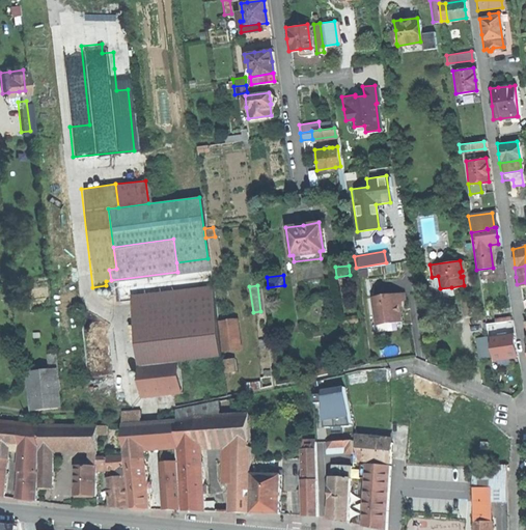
[(130,298),(137,365),(175,361),(219,356),(211,288),(130,298)]
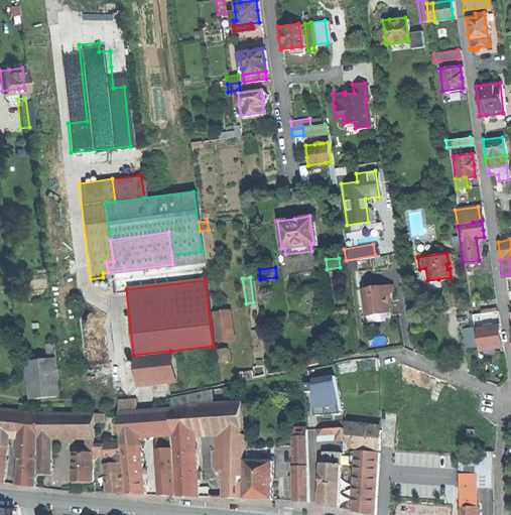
[(360,288),(363,313),(374,312),(374,314),(380,313),(387,312),(384,292),(390,292),(389,284),(360,288)]
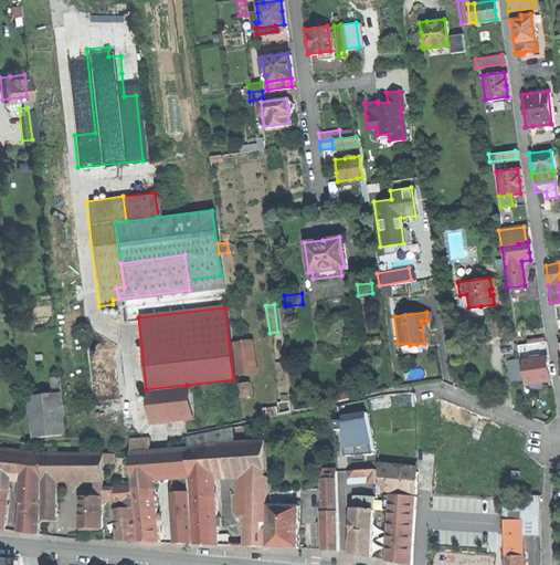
[(515,345),(516,351),(542,347),(542,342),(515,345)]
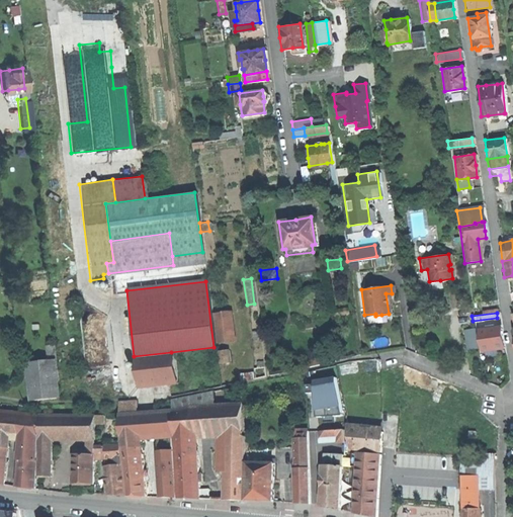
[(214,316),(216,338),(230,336),(227,315),(214,316)]
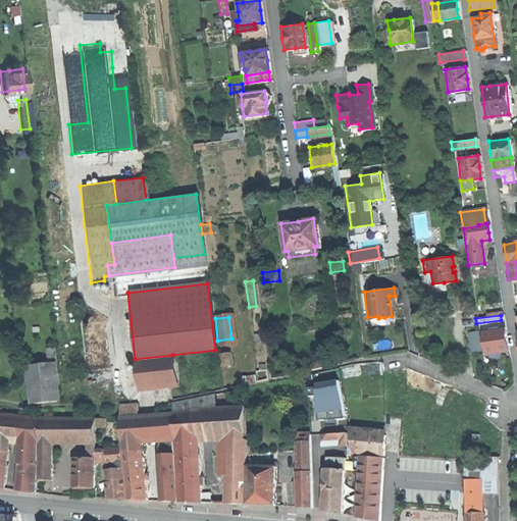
[(483,353),(505,350),(504,340),(502,329),(481,332),(483,353)]
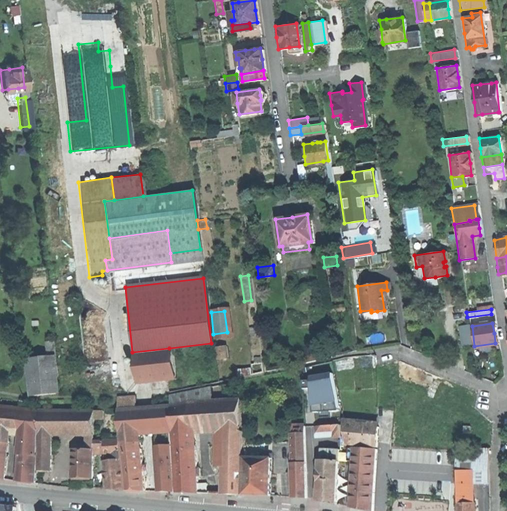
[(460,344),(470,343),(468,324),(457,325),(460,344)]
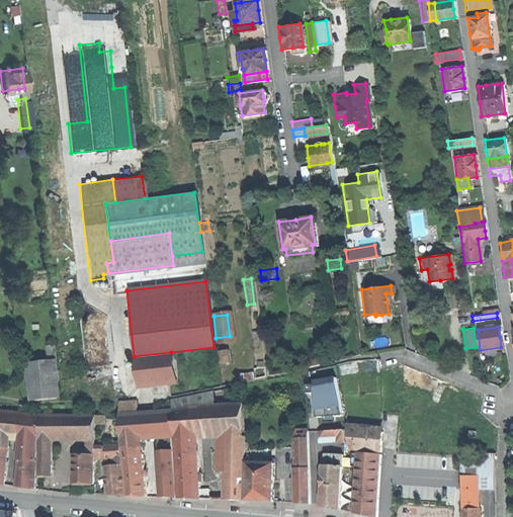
[(251,339),(259,338),(258,330),(250,331),(251,339)]
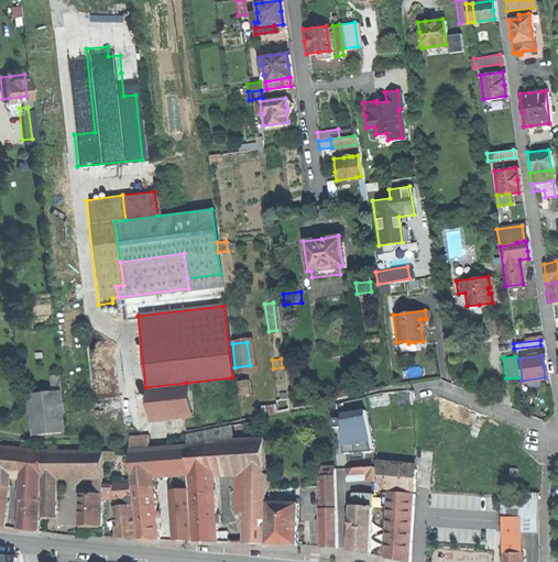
[(47,375),(48,392),(57,390),(55,374),(47,375)]
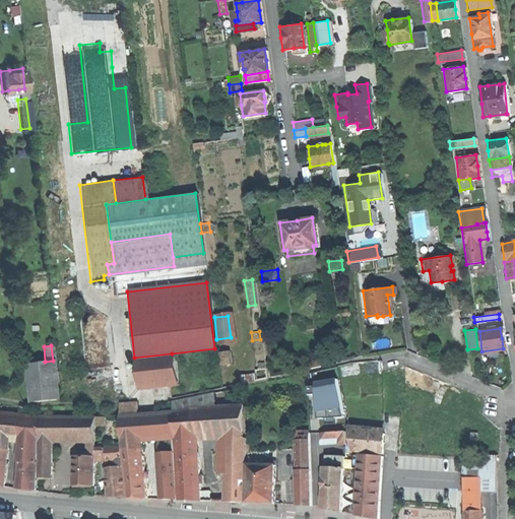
[(216,351),(217,363),(229,362),(227,350),(216,351)]
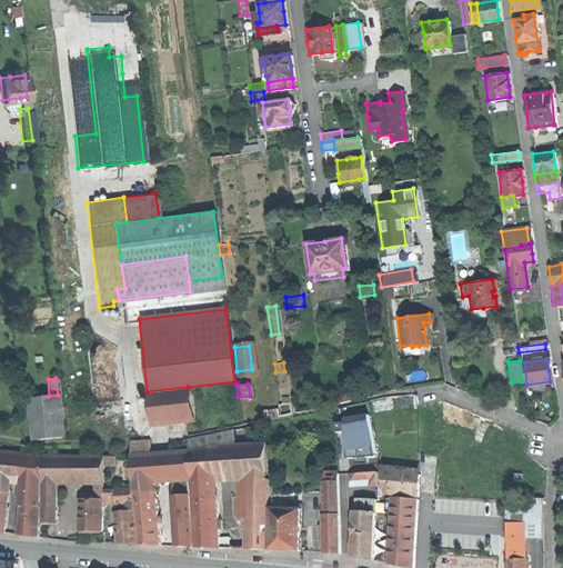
[(151,425),(191,420),(188,387),(147,391),(151,425)]
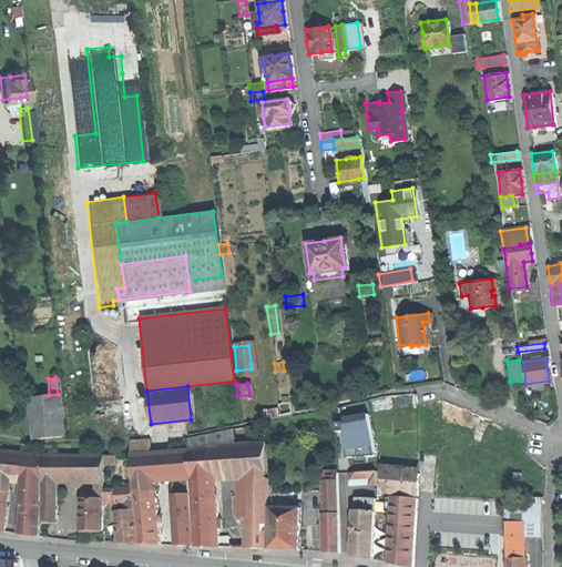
[(335,395),(336,402),(355,396),(353,391),(335,395)]
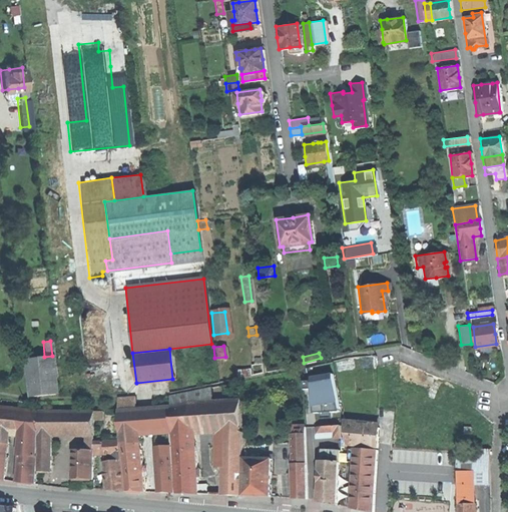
[(28,396),(56,393),(52,356),(44,357),(24,359),(28,396)]
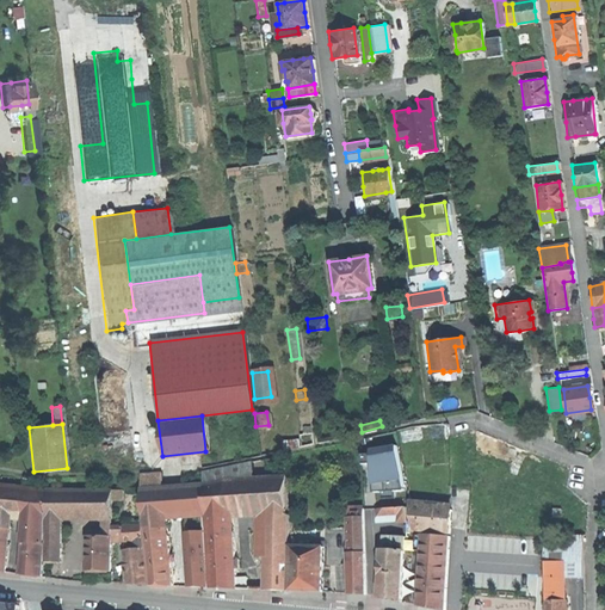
[(296,433),(297,445),(310,443),(309,432),(300,433),(296,433)]
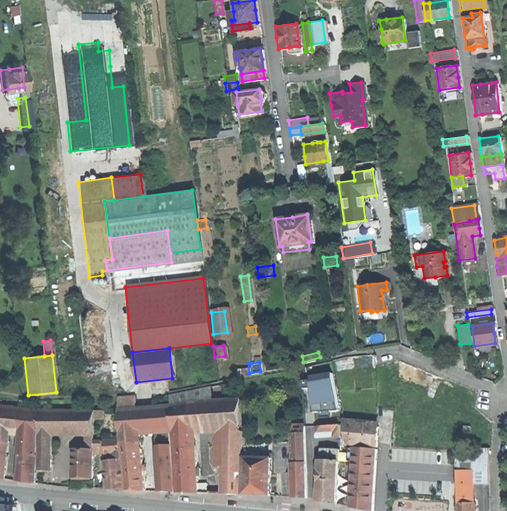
[(306,400),(321,399),(320,389),(320,377),(304,378),(306,400)]
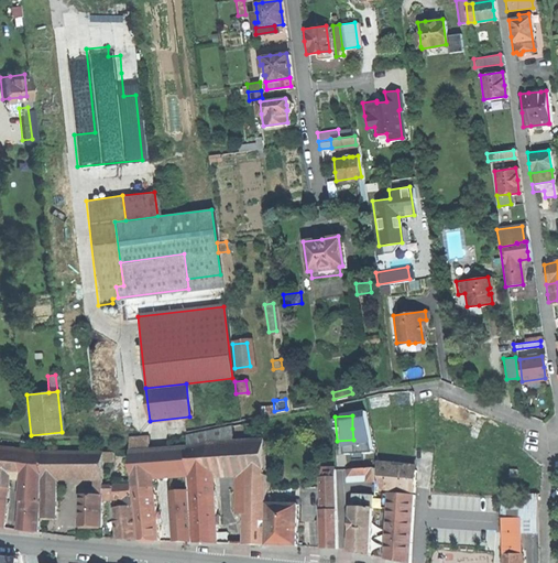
[(211,473),(221,473),(216,442),(231,441),(230,425),(184,434),(185,447),(187,474),(211,473)]
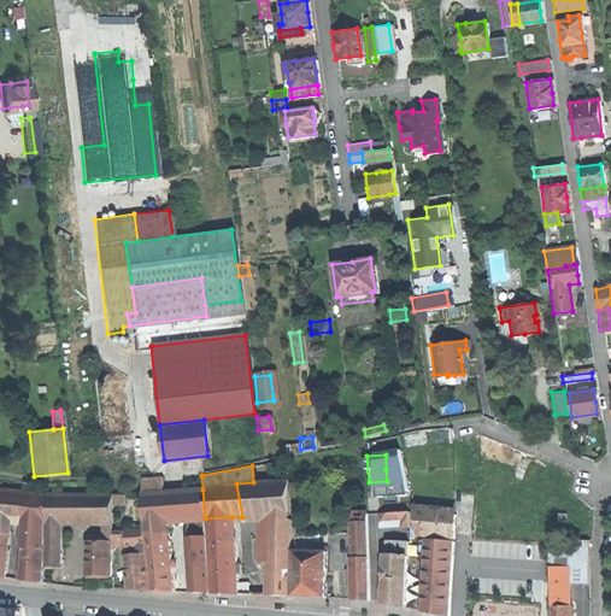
[(140,477),(140,493),(168,492),(166,476),(140,477)]
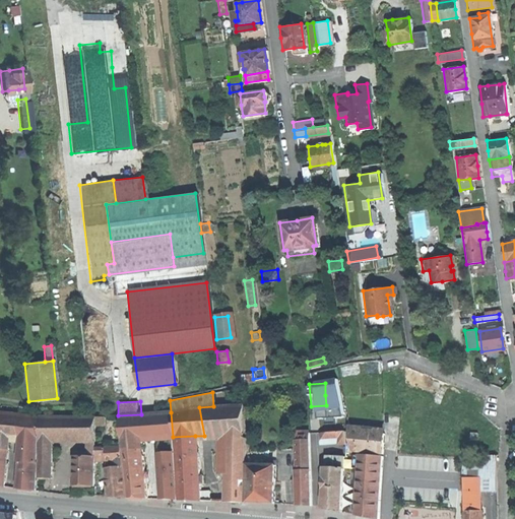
[(204,436),(227,435),(242,437),(242,404),(213,406),(199,407),(204,436)]
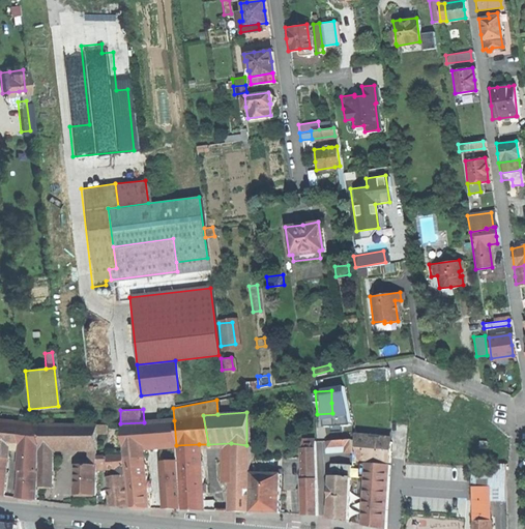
[(37,424),(0,420),(0,444),(6,445),(20,447),(36,447),(37,424)]
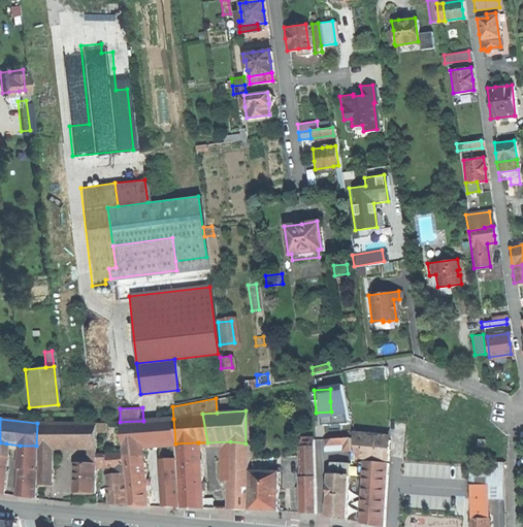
[(141,446),(163,445),(173,443),(175,443),(173,419),(143,421),(120,422),(122,447),(141,446)]
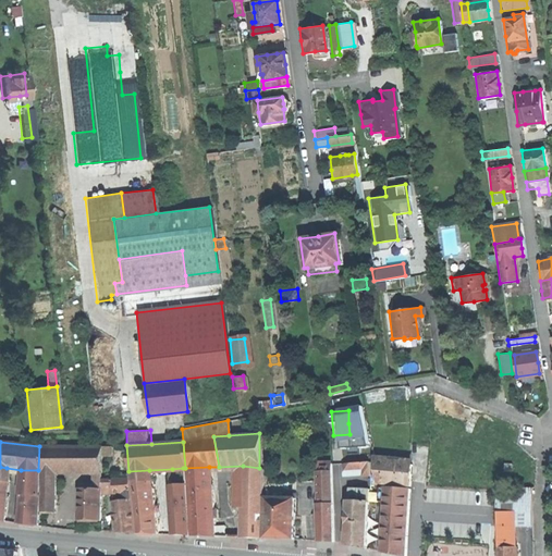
[(51,471),(89,471),(98,472),(98,455),(99,446),(40,445),(39,470),(51,471)]
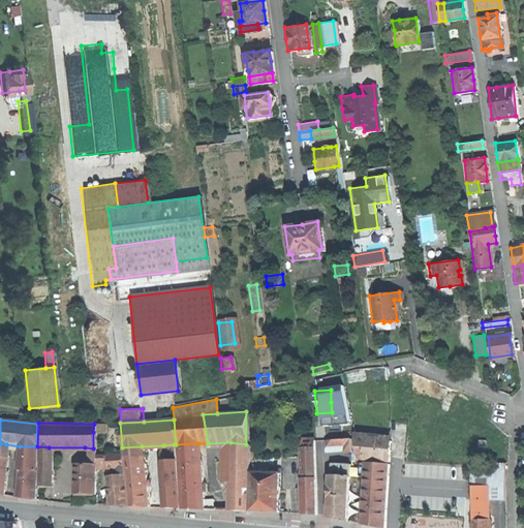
[(103,425),(94,424),(93,432),(103,433),(103,425)]
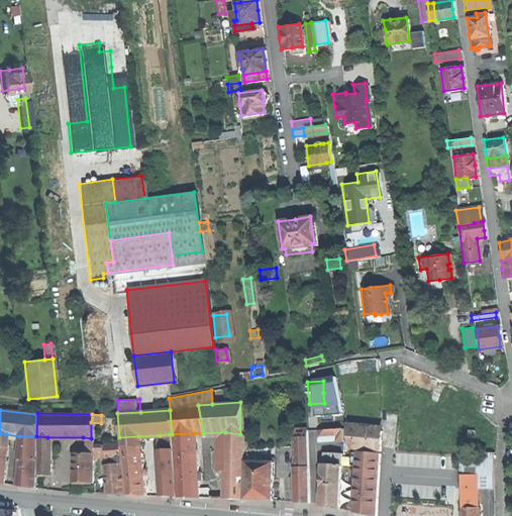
[(346,447),(378,450),(379,441),(380,430),(343,427),(346,447)]
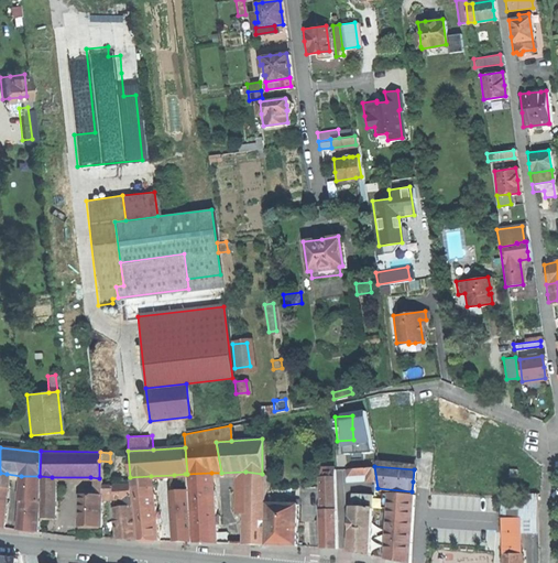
[(345,482),(372,479),(371,467),(345,468),(345,482)]
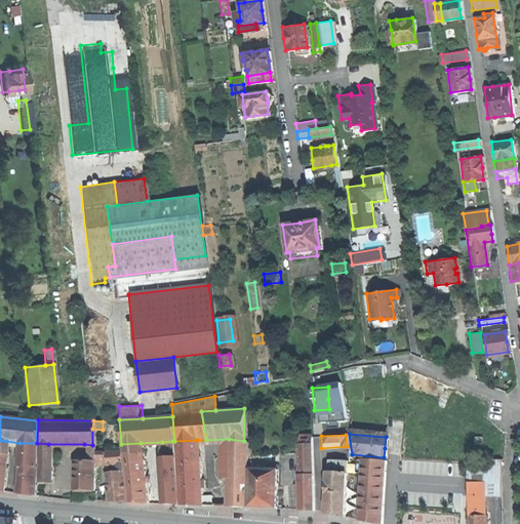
[(297,460),(310,460),(309,436),(296,437),(297,452),(297,460)]
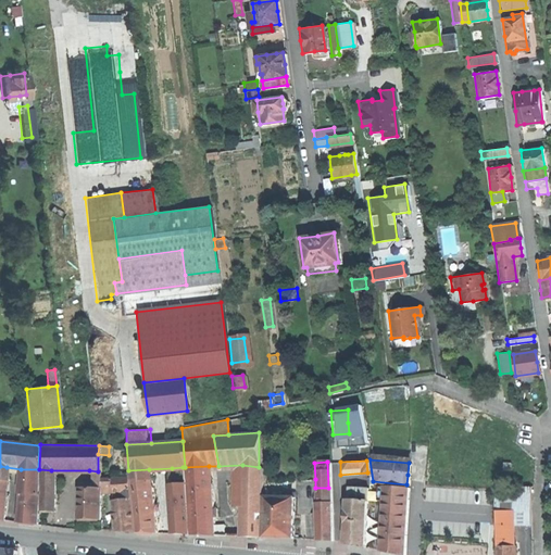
[(242,535),(260,535),(260,467),(259,467),(242,465),(242,535)]
